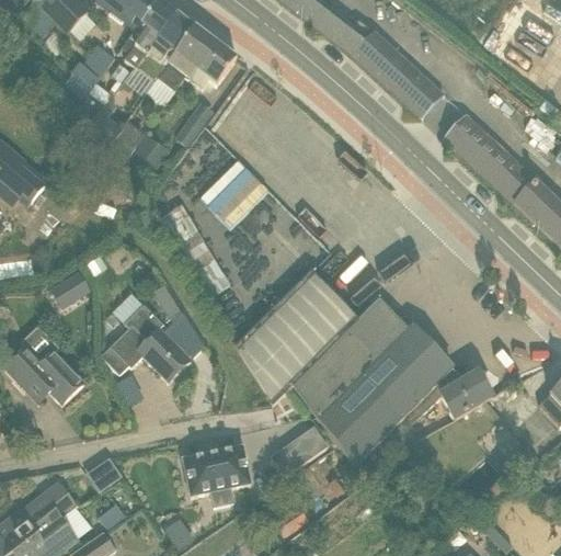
[(0,0),(0,26),(4,33),(25,8),(22,7),(27,0),(0,0)]
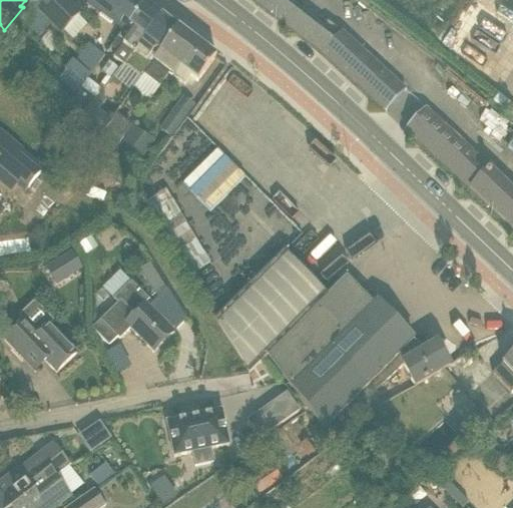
[(51,21),(62,31),(64,29),(80,11),(81,10),(70,0),(31,0),(30,1),(33,4),(51,21)]
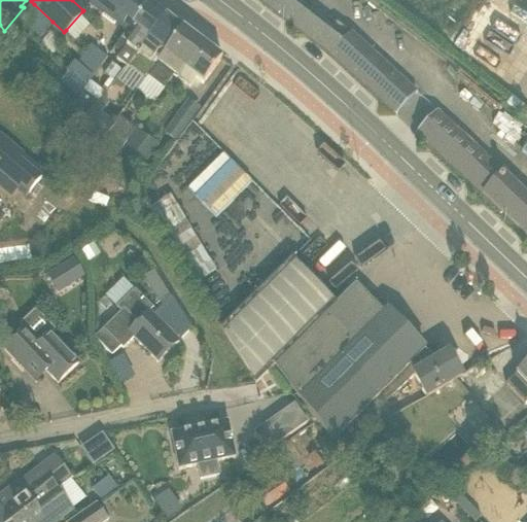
[(90,1),(127,28),(147,0),(91,0),(90,1)]
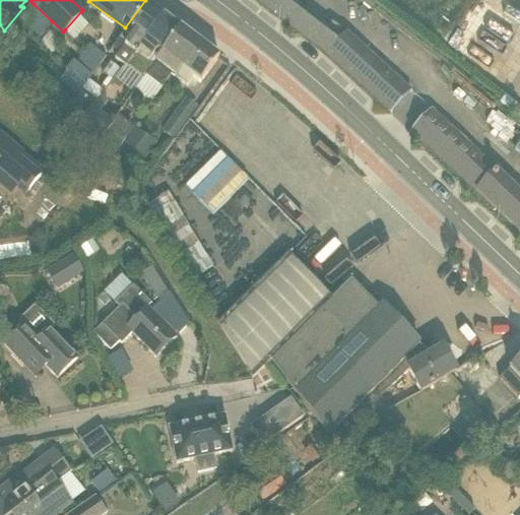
[(121,34),(127,39),(116,54),(126,62),(164,12),(147,0),(145,0),(125,27),(121,34)]
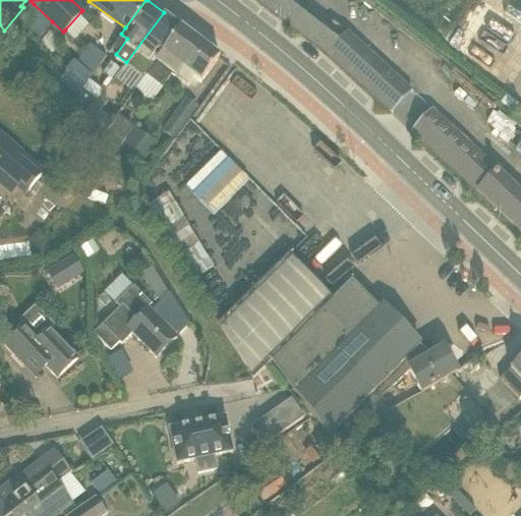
[(262,0),(271,7),(304,33),(327,50),(392,110),(412,89),(347,29),(333,17),(328,23),(297,0),(262,0)]
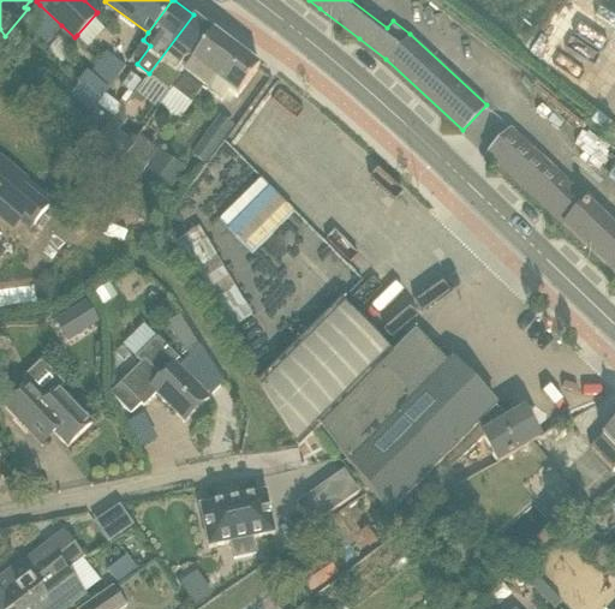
[(47,40),(61,25),(40,5),(25,19),(47,40)]
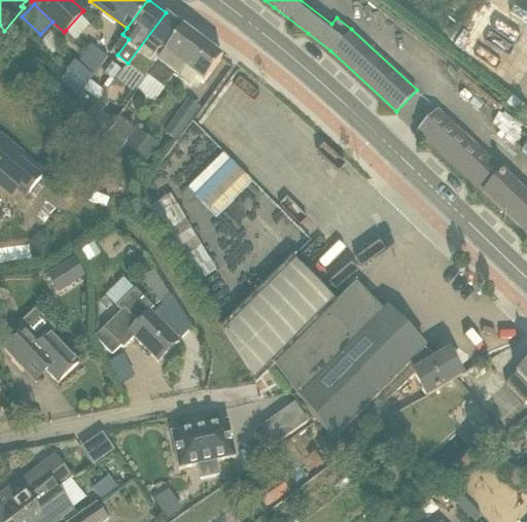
[(182,25),(166,12),(128,63),(144,76),(147,73),(182,25)]
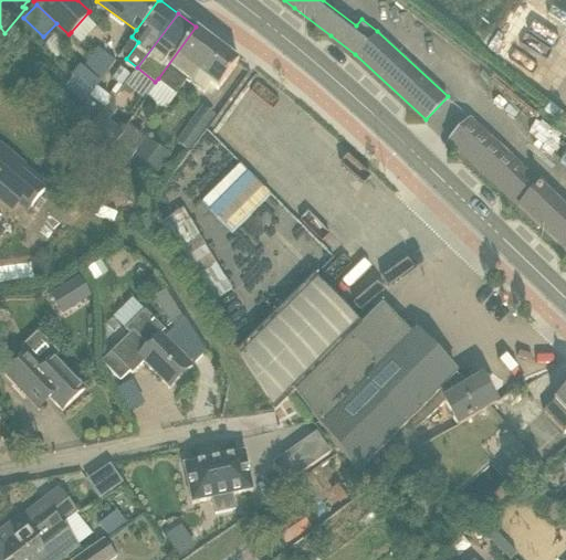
[(194,67),(213,39),(196,27),(158,78),(176,91),(186,76),(190,80),(197,70),(194,67)]
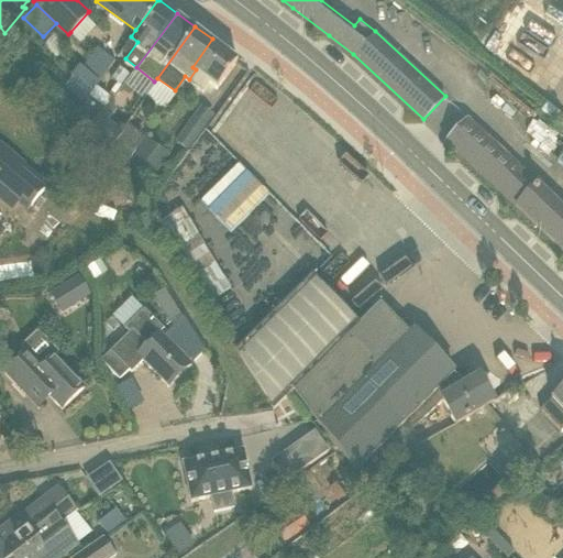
[(196,69),(189,79),(210,95),(217,86),(238,57),(212,39),(192,67),(196,69)]
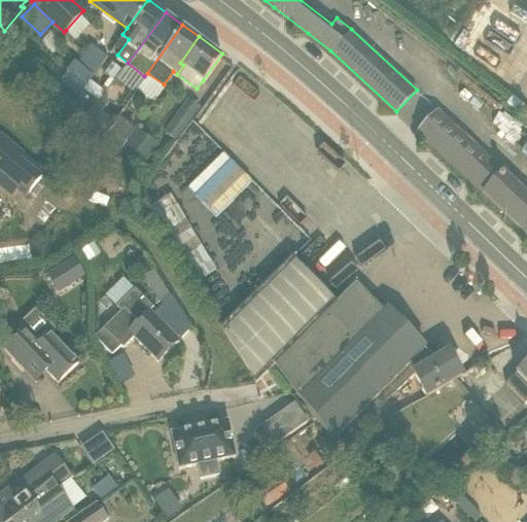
[(79,55),(95,68),(107,54),(93,40),(79,55)]
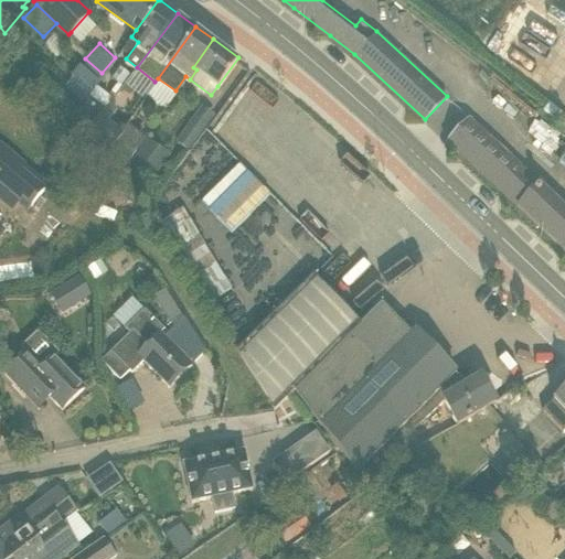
[(121,82),(129,71),(120,64),(112,75),(121,82)]
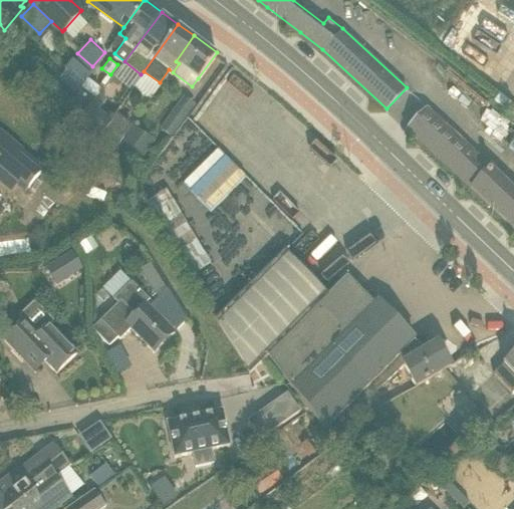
[(72,86),(76,90),(82,83),(88,75),(87,74),(89,71),(76,59),(67,68),(66,66),(59,73),(72,86)]
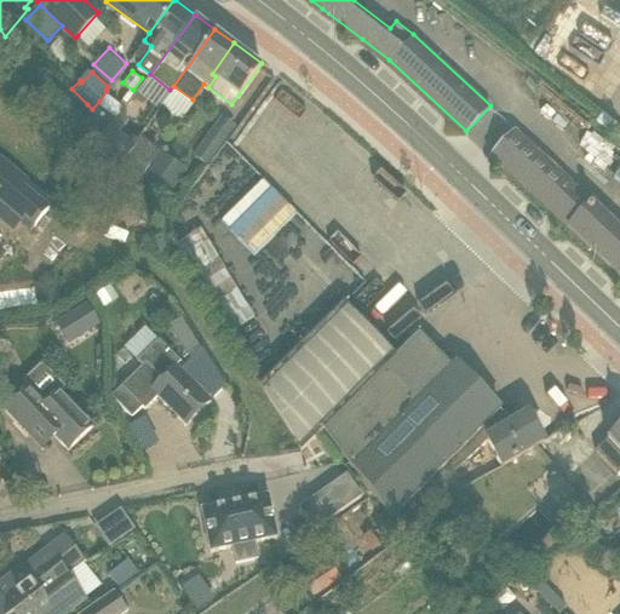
[(105,126),(110,120),(124,103),(107,91),(99,101),(92,109),(90,113),(105,126)]
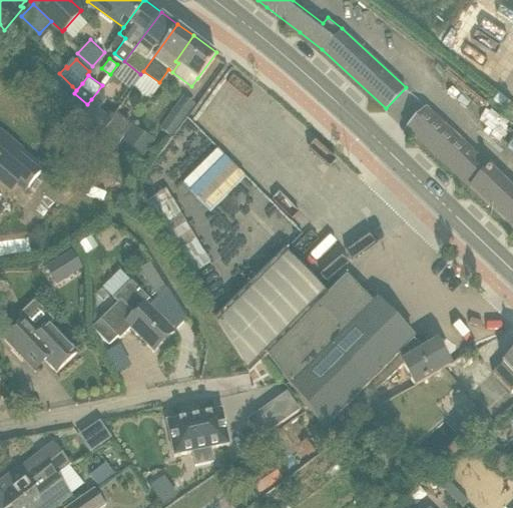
[(91,99),(87,104),(82,109),(85,112),(102,127),(111,115),(98,105),(91,99)]
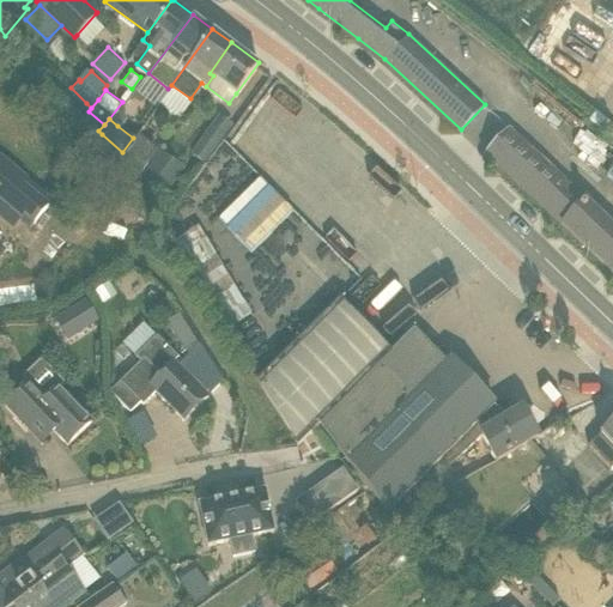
[(612,244),(612,223),(586,196),(532,146),(508,125),(484,150),(485,151),(527,189),(562,222),(600,259),(612,244)]
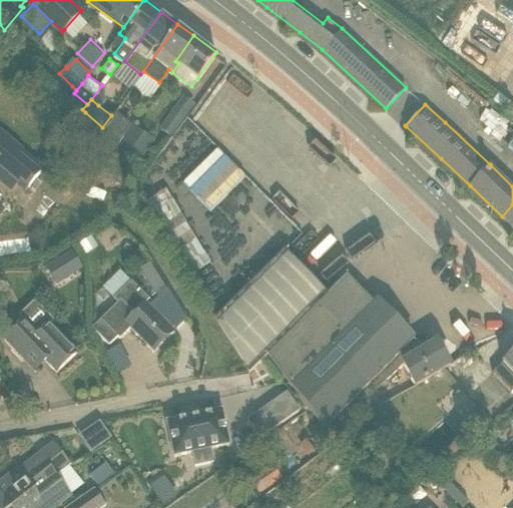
[(124,130),(131,121),(115,109),(113,113),(111,115),(102,127),(104,128),(104,140),(113,146),(114,145),(124,130)]
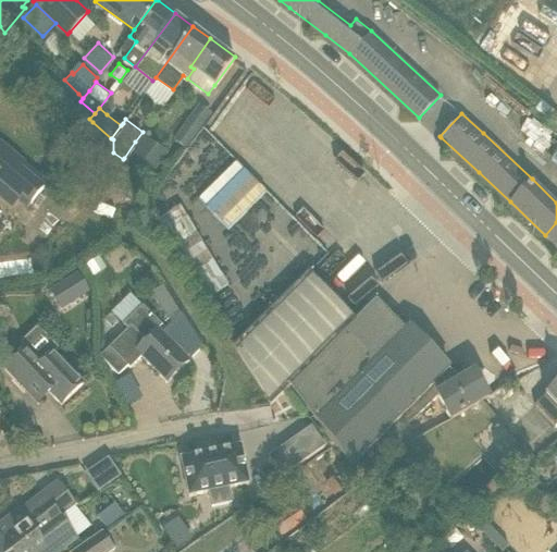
[(172,136),(186,146),(198,130),(184,120),(172,136)]
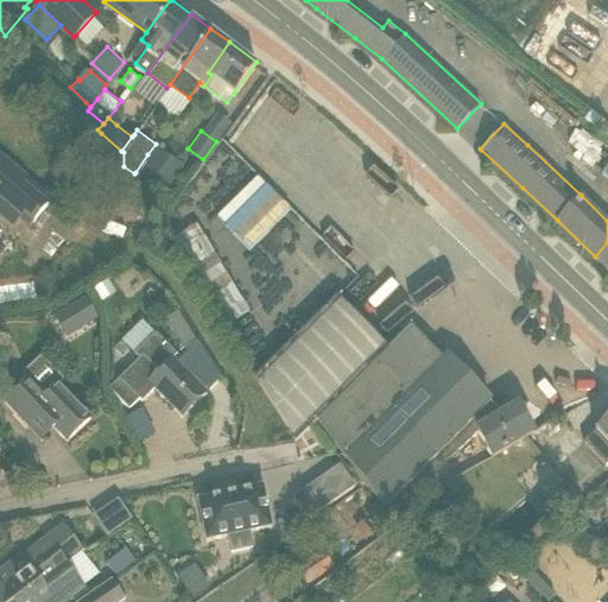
[(84,152),(92,159),(100,152),(93,145),(84,152)]
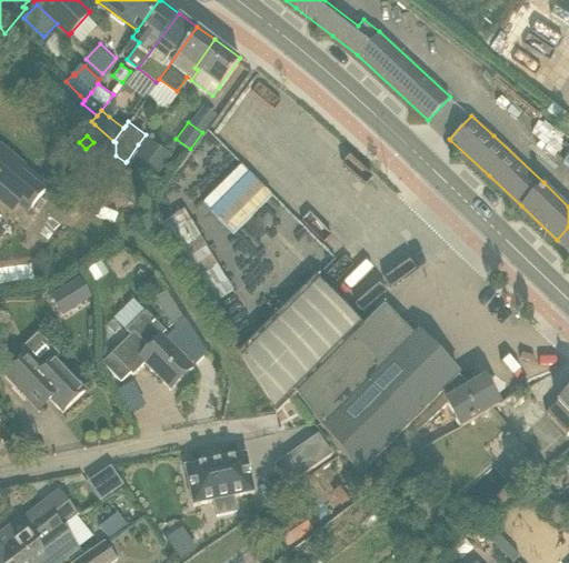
[(0,183),(19,199),(22,195),(31,203),(45,189),(38,182),(42,177),(0,141),(0,183)]
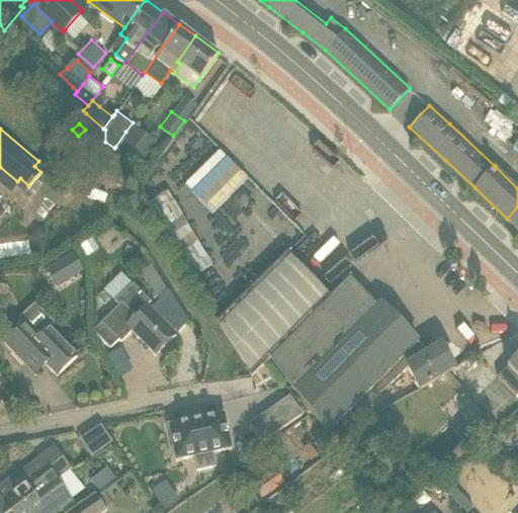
[(149,148),(125,132),(115,147),(138,162),(149,148)]
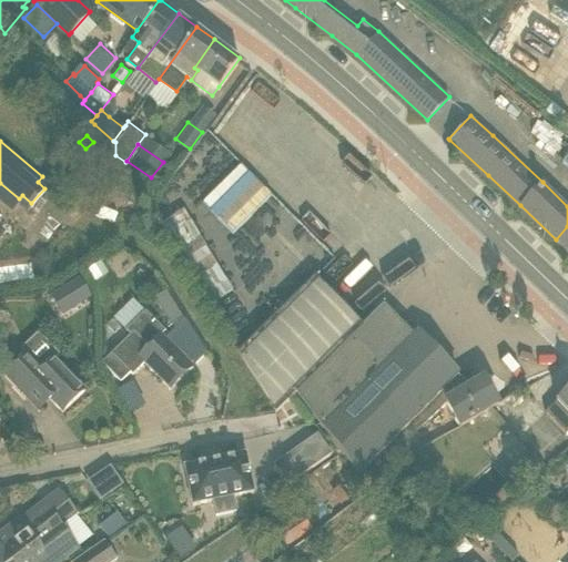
[(242,160),(202,198),(233,230),(273,191),(242,160)]
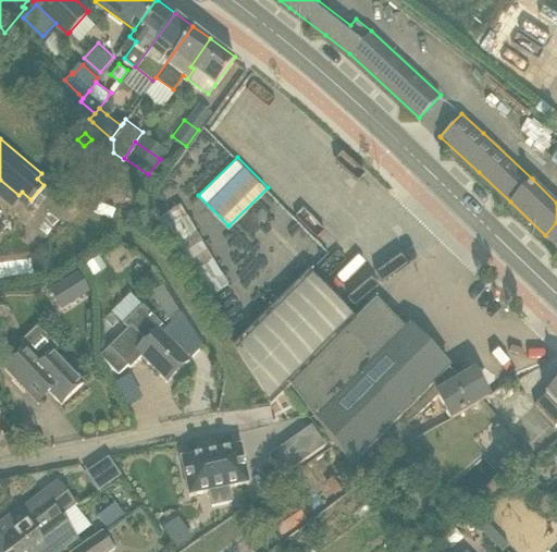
[(169,211),(202,291),(222,283),(188,204),(169,211)]
